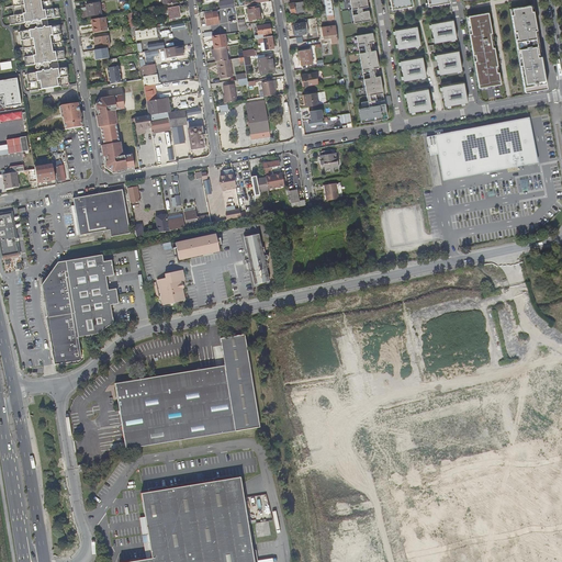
[(26,66),(41,64),(43,72),(27,75),(30,91),(69,86),(66,68),(59,69),(58,60),(65,59),(59,26),(49,27),(47,19),(60,18),(58,9),(53,10),(51,0),(20,0),(22,14),(14,17),(15,24),(32,22),(33,30),(21,32),(26,66)]
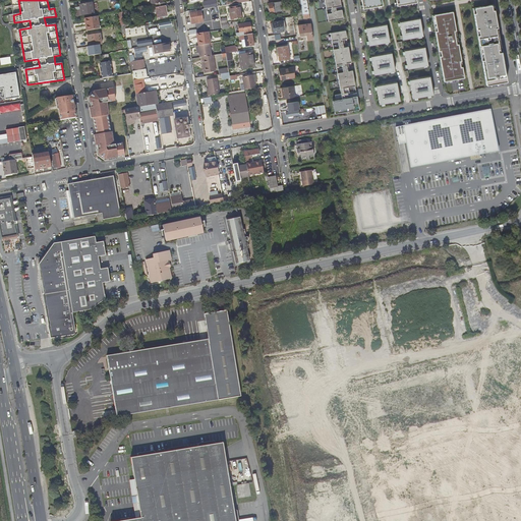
[(300,0),(303,14),(309,13),(306,0),(300,0)]
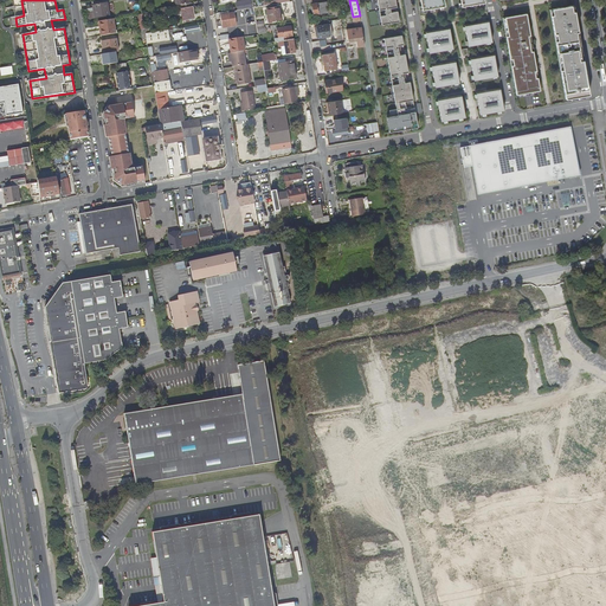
[(376,0),(381,25),(399,21),(398,12),(386,13),(385,10),(397,7),(395,0),(376,0)]
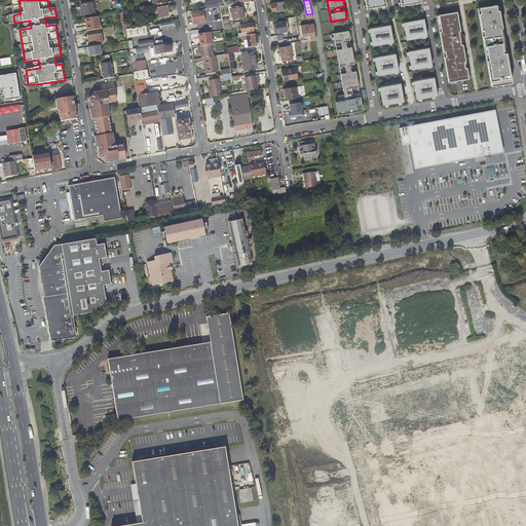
[(385,0),(365,0),(366,5),(367,8),(367,9),(368,9),(370,8),(374,7),(377,7),(382,6),(384,6),(386,5),(385,0)]
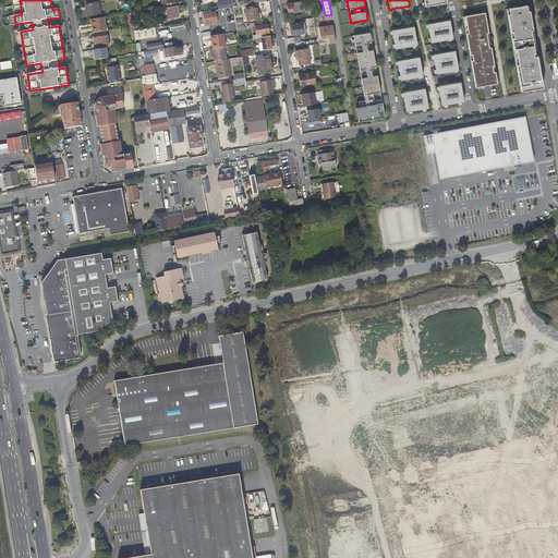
[(86,11),(81,12),(82,17),(99,14),(98,2),(85,4),(86,11)]
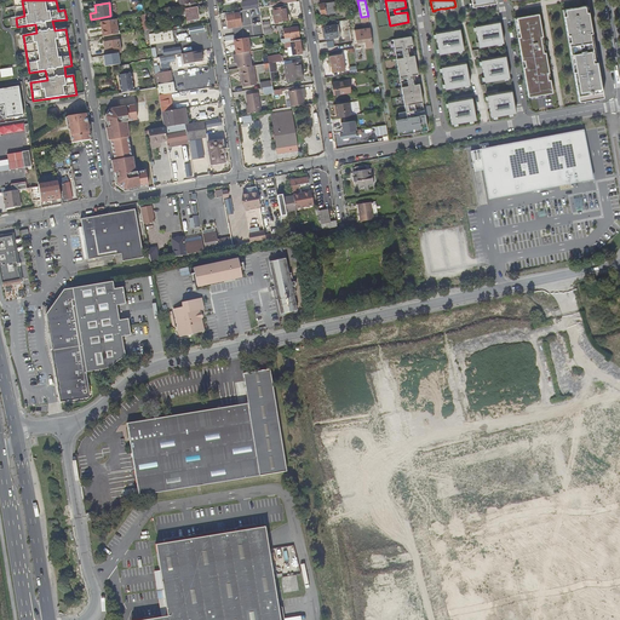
[(194,4),(194,5),(185,6),(188,22),(199,19),(197,7),(195,9),(194,4)]
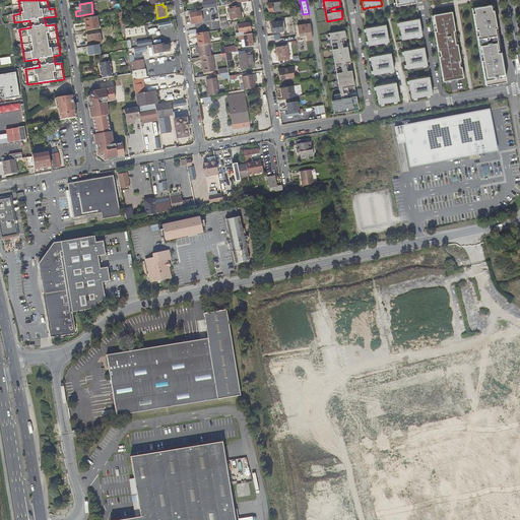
[(472,7),(479,48),(499,44),(492,4),(472,7)]
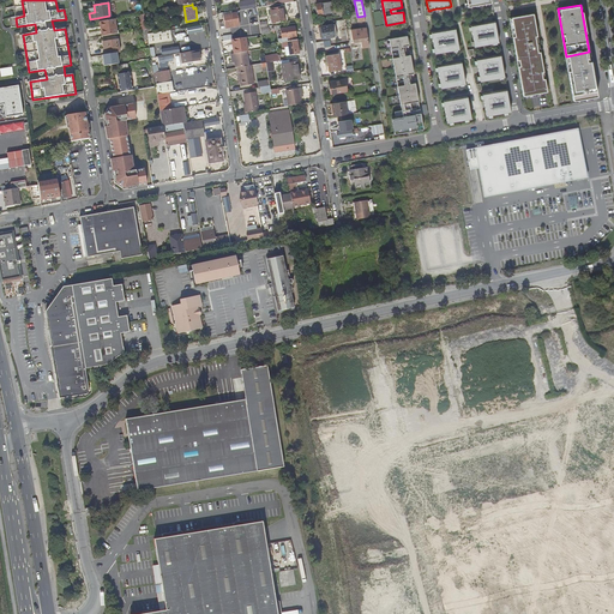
[(283,7),(270,10),(272,23),(284,22),(284,16),(283,13),(284,13),(283,7)]
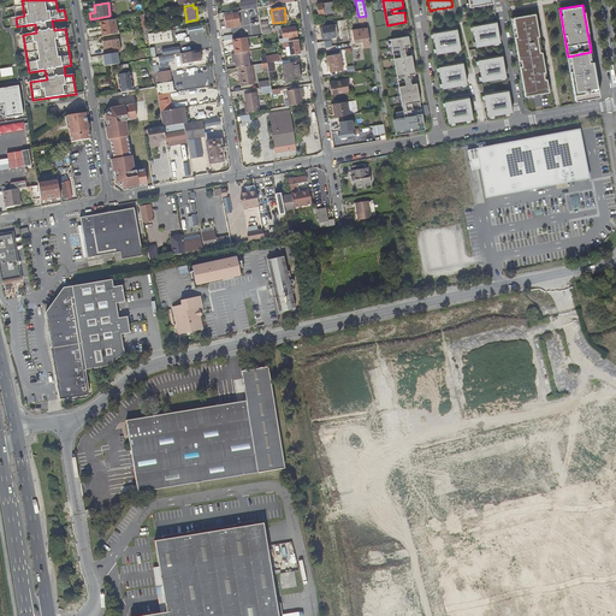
[(253,10),(246,11),(247,13),(238,15),(240,22),(243,21),(243,24),(248,23),(248,24),(255,23),(253,10)]
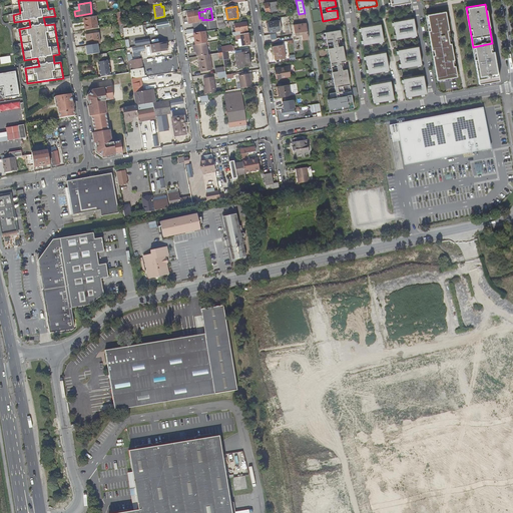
[(188,23),(195,22),(195,19),(199,19),(199,18),(198,12),(198,10),(193,11),(193,12),(186,13),(188,23)]
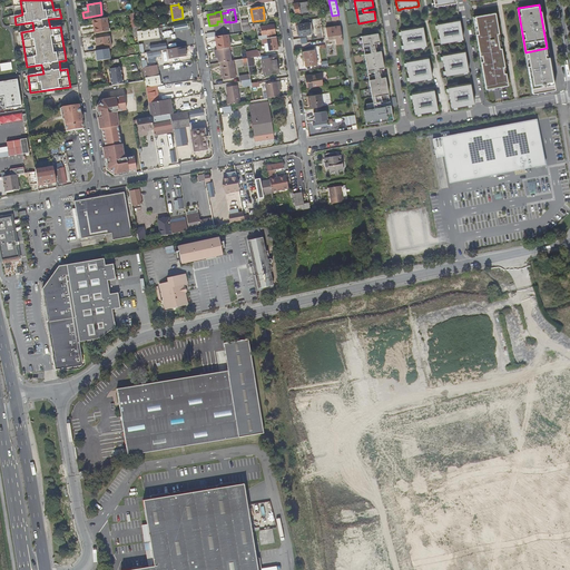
[(495,12),(474,17),(473,17),(475,32),(480,59),(502,56),(495,12)]
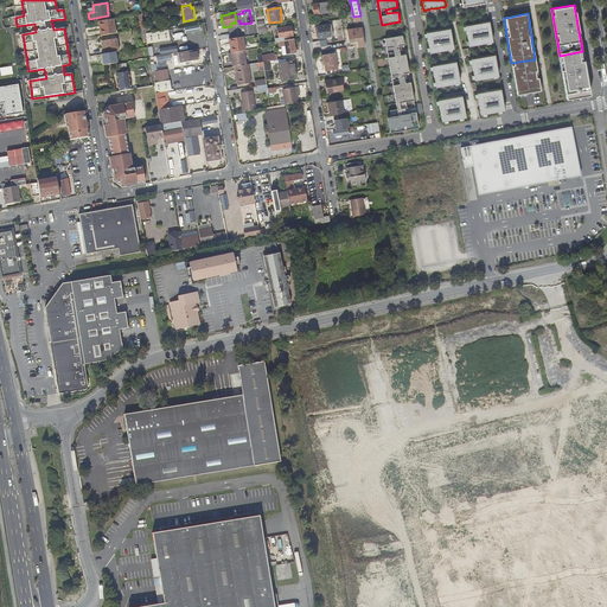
[(107,19),(98,20),(100,29),(101,29),(102,34),(116,33),(114,18),(107,19)]
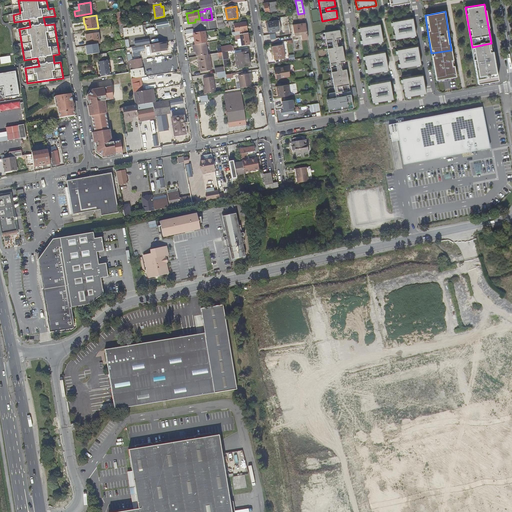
[(412,17),(392,21),(393,23),(393,26),(395,35),(395,37),(396,39),(416,35),(412,17)]
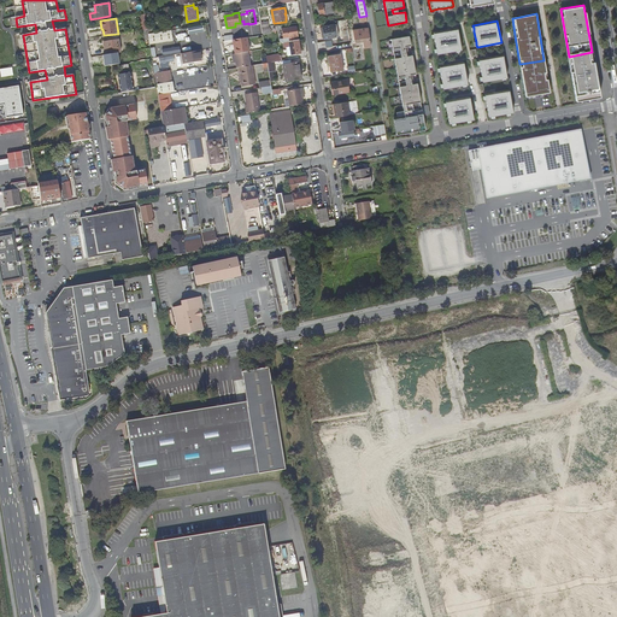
[(334,24),(323,25),(324,37),(335,36),(334,24)]
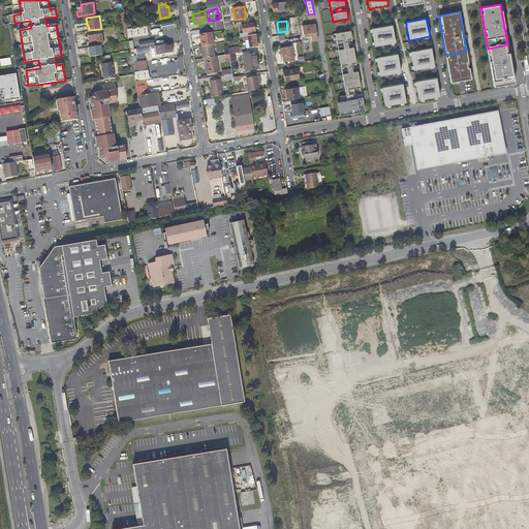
[(312,40),(318,39),(316,23),(303,25),(304,35),(311,34),(312,40)]
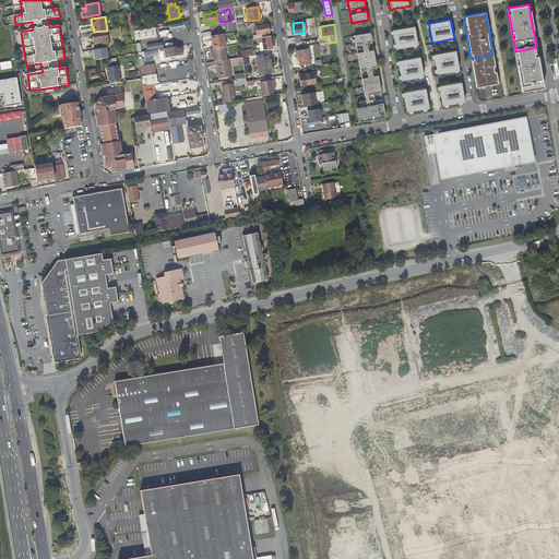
[(258,38),(262,38),(270,36),(269,25),(256,27),(258,38)]
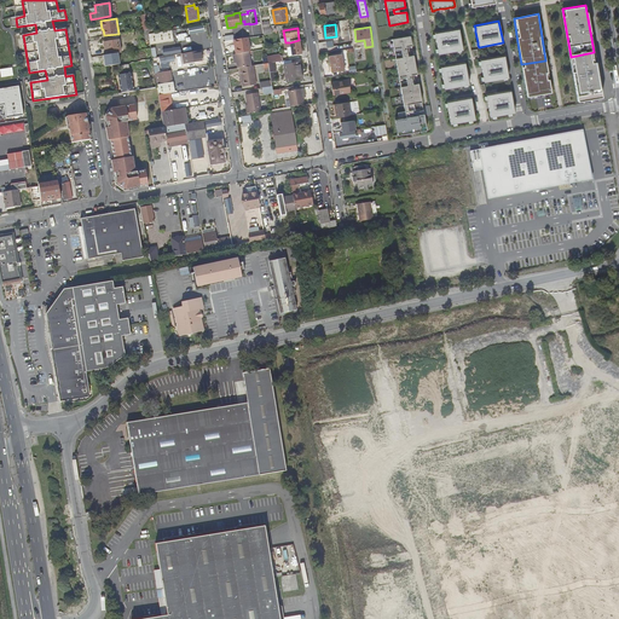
[(460,28),(434,33),(435,35),(435,38),(438,48),(438,52),(439,55),(457,51),(461,50),(463,50),(460,28)]
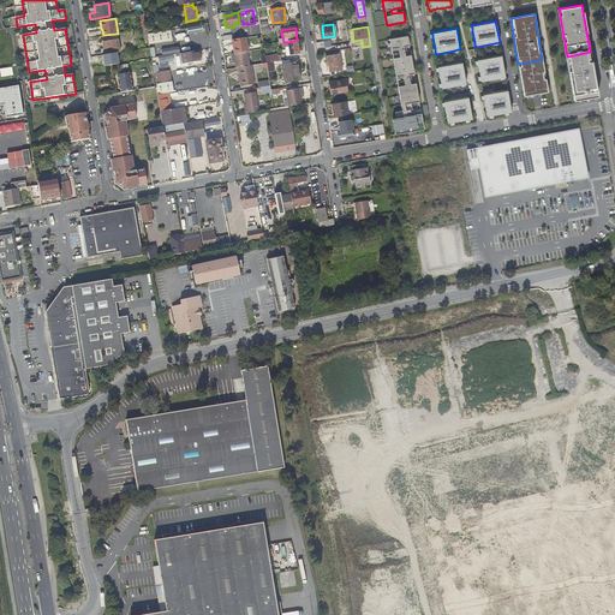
[(167,43),(172,42),(169,31),(148,35),(149,46),(167,43)]
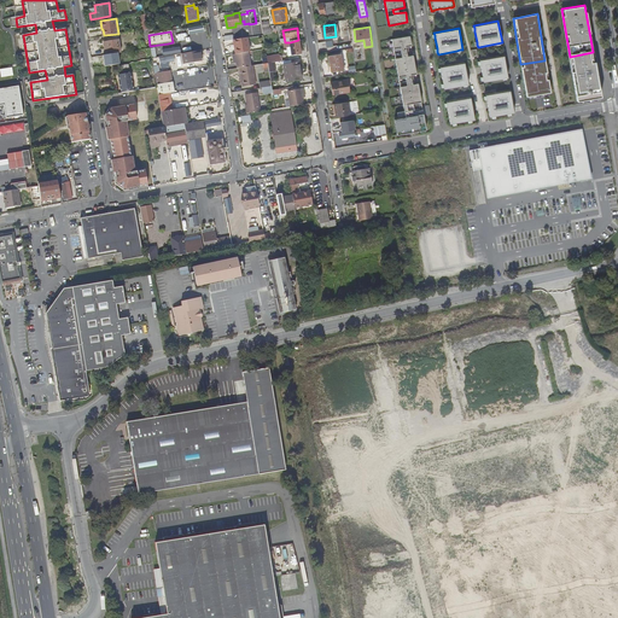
[(412,46),(409,36),(392,40),(403,105),(421,101),(418,83),(407,86),(404,76),(417,74),(413,56),(402,58),(400,48),(412,46)]
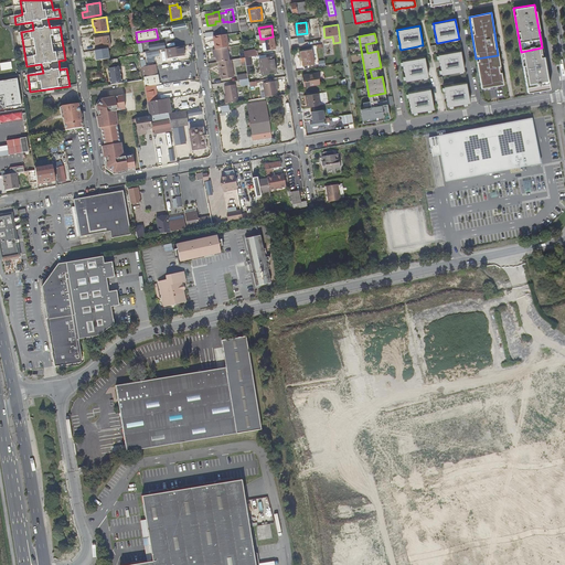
[(97,51),(110,49),(109,36),(96,39),(97,41),(96,41),(97,51)]
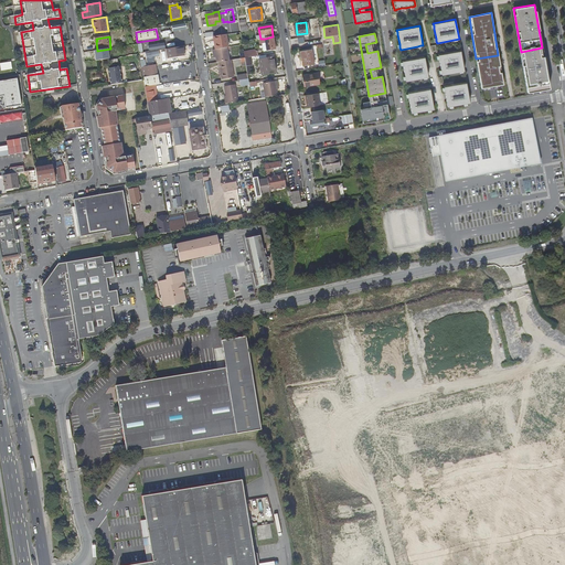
[(215,42),(216,50),(228,48),(228,43),(216,36),(213,36),(214,42),(215,42)]
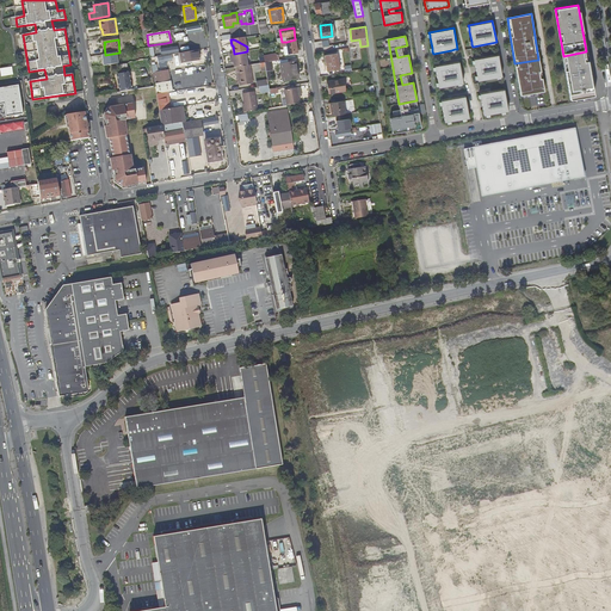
[(297,54),(295,39),(287,42),(288,55),(297,54)]
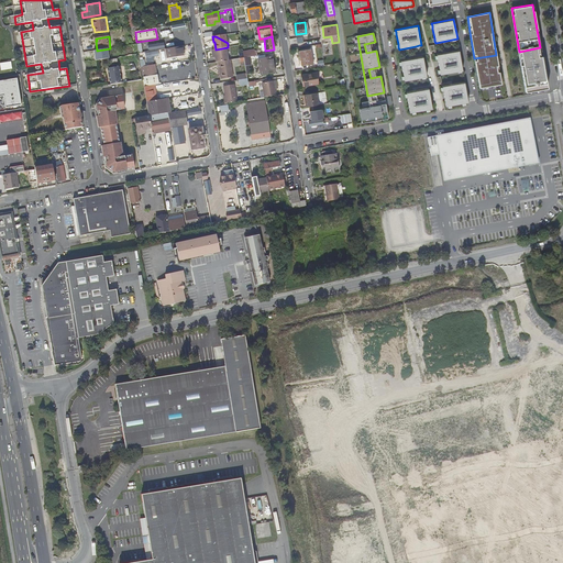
[(145,63),(153,62),(152,57),(157,56),(156,50),(164,48),(163,43),(146,45),(147,52),(143,53),(145,63)]
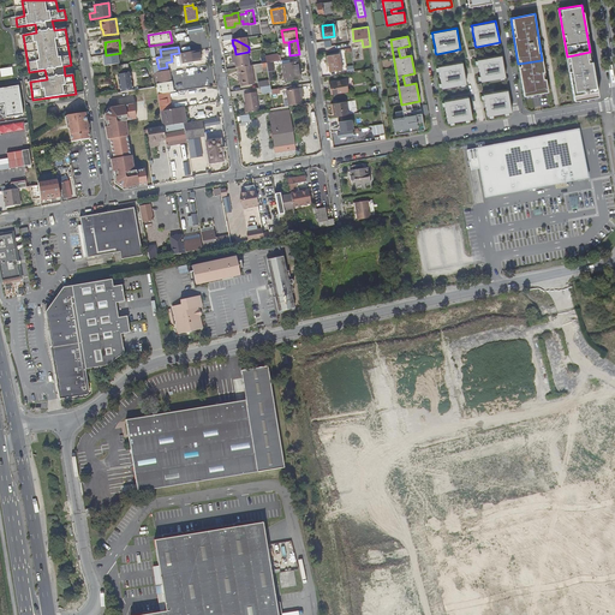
[(199,63),(198,52),(180,55),(181,65),(199,63)]
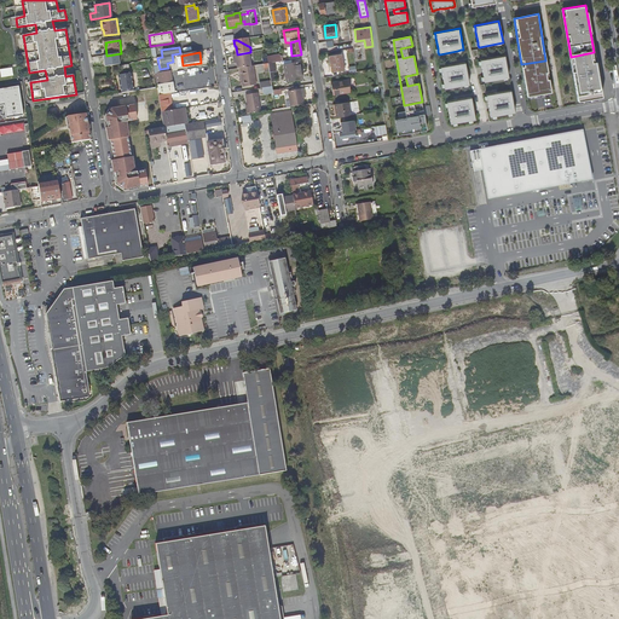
[(602,96),(594,52),(571,57),(578,102),(583,100),(600,97),(602,96)]
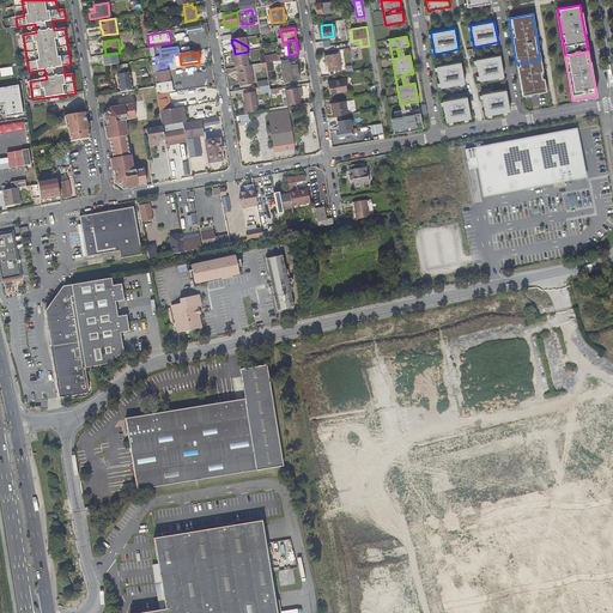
[(265,62),(263,55),(259,53),(254,54),(255,64),(256,64),(265,62)]
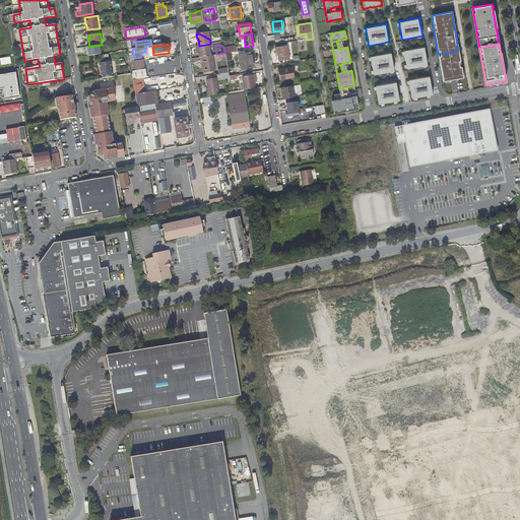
[(286,45),(277,47),(279,60),(289,58),(286,45)]
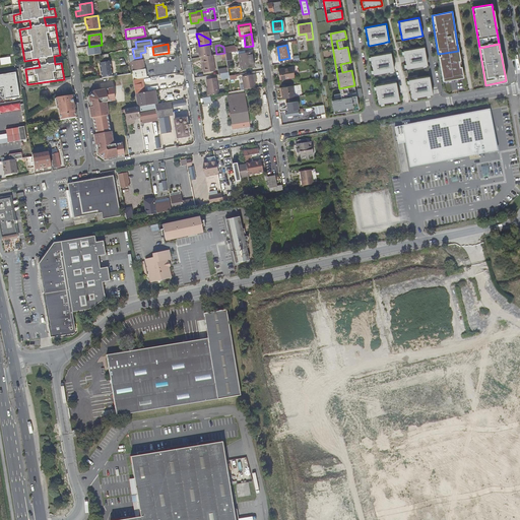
[(428,65),(424,46),(403,50),(404,52),(404,55),(406,64),(406,67),(407,69),(428,65)]
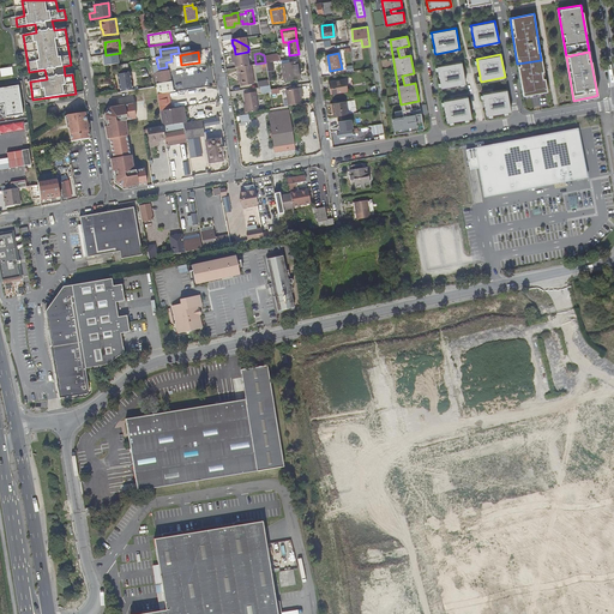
[(541,60),(517,64),(523,96),(525,96),(540,94),(547,92),(541,60)]
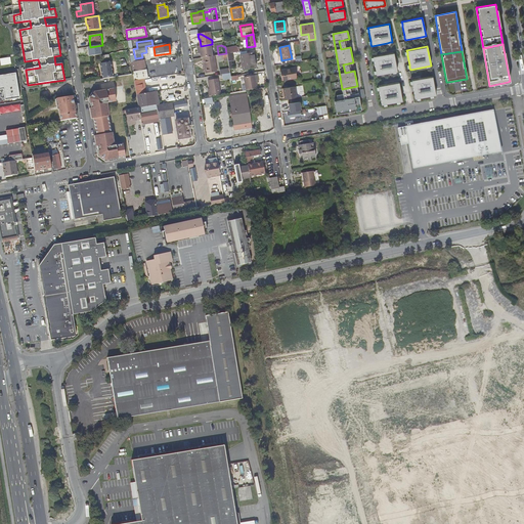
[(376,74),(377,76),(393,73),(395,72),(397,72),(393,52),(373,56),(374,58),(374,60),(376,71),(376,74)]
